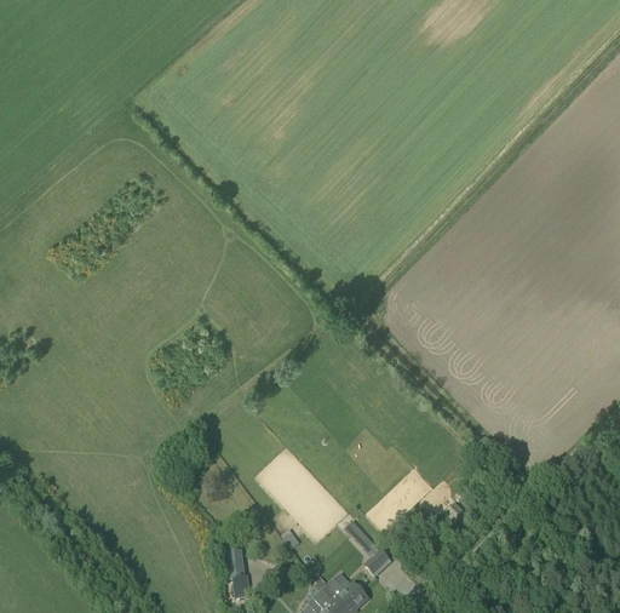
[(459,521),(466,513),(453,500),(446,509),(459,521)]
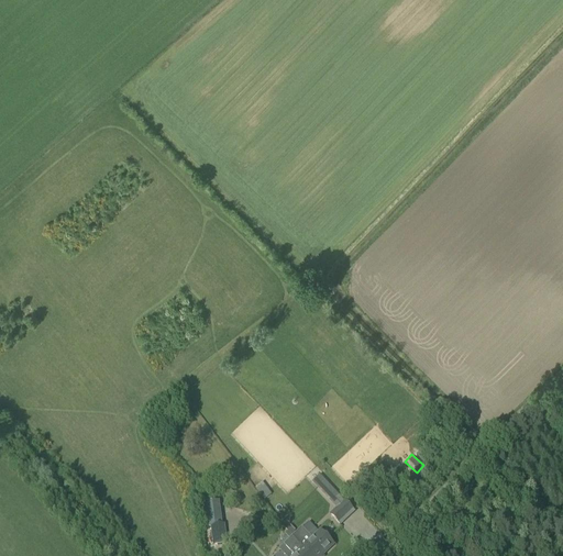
[(339,490),(324,475),(316,482),(331,498),(335,502),(343,495),(339,490)]
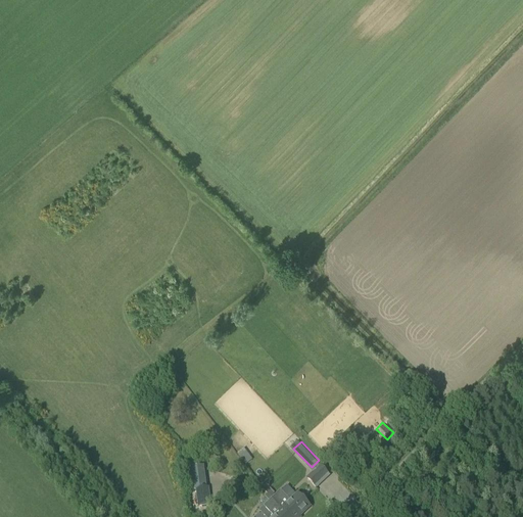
[(245,452),(241,445),(236,450),(241,456),(241,455),(245,452)]
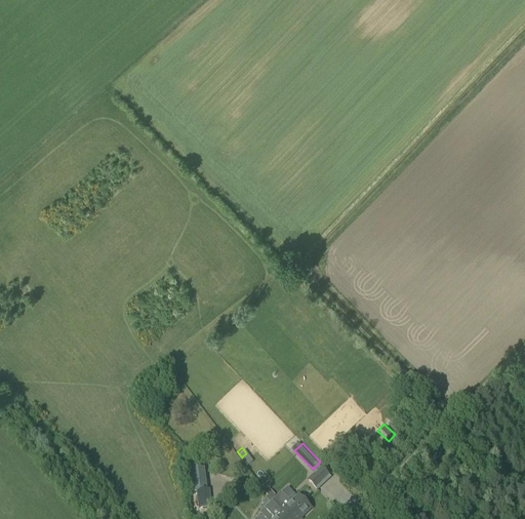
[(316,484),(329,471),(320,462),(313,469),(307,475),(316,484)]
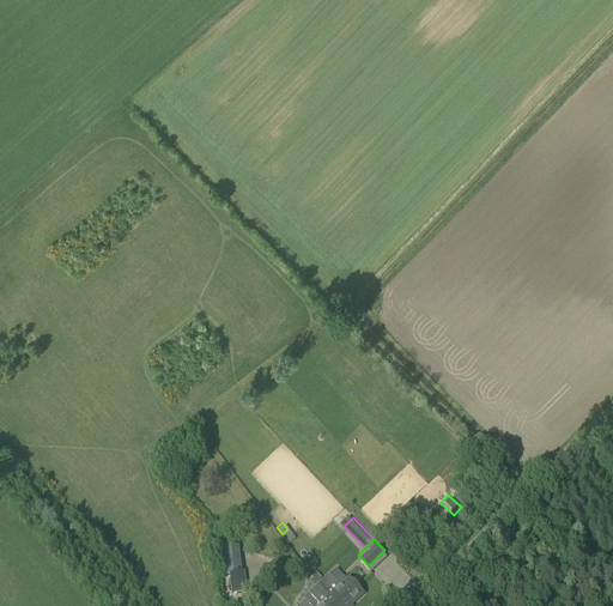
[(229,567),(242,565),(241,558),(224,561),(225,569),(229,568),(229,567)]
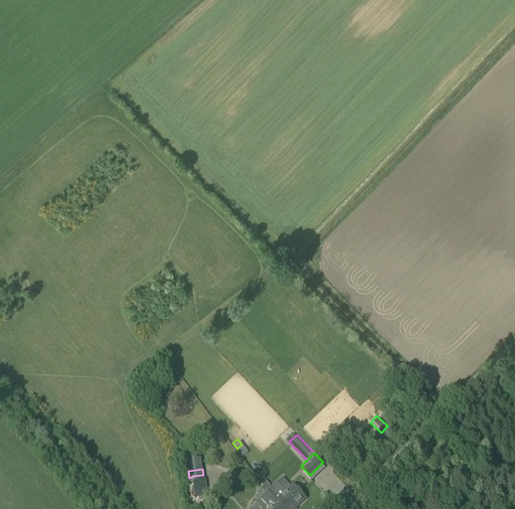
[(224,469),(222,477),(229,480),(232,471),(224,469)]
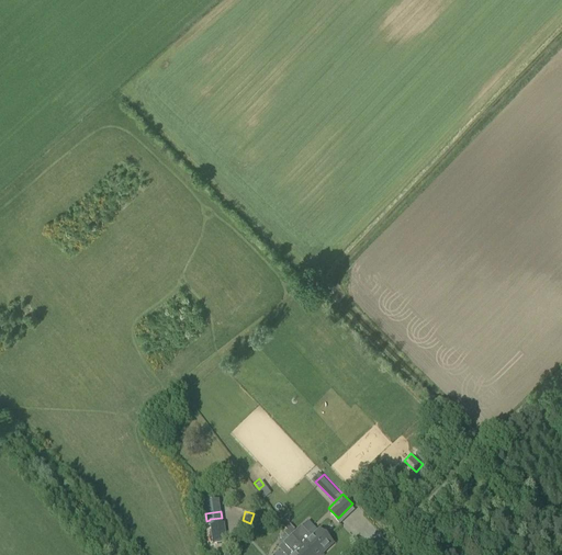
[(212,540),(226,539),(224,518),(210,519),(212,540)]
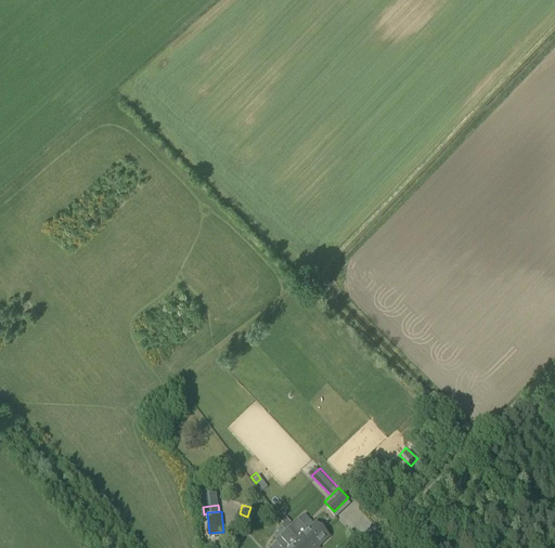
[(283,519),(311,547),(328,532),(317,519),(309,526),(297,514),(292,520),(286,516),(283,519)]
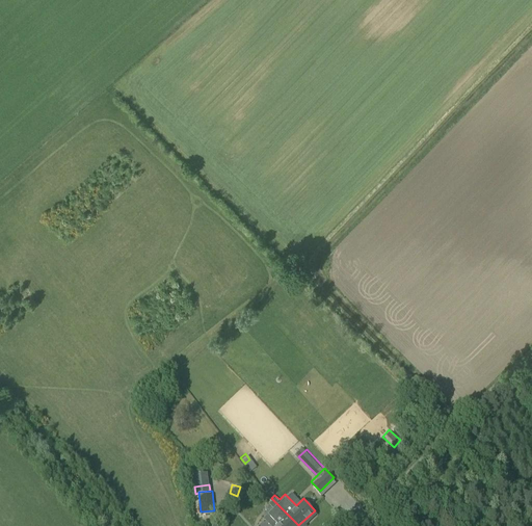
[(298,525),(271,498),(269,500),(273,504),(268,510),(280,521),(273,525),(298,525)]
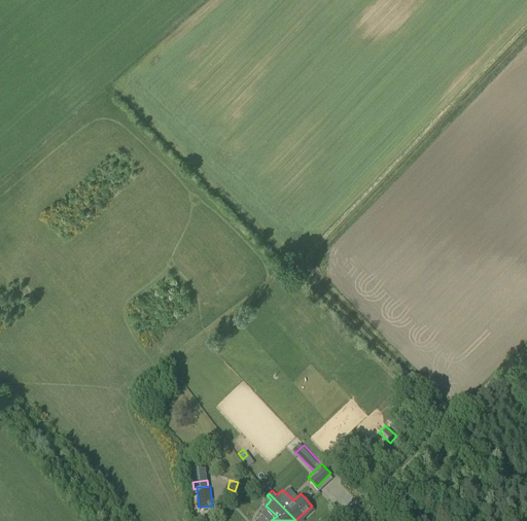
[(337,494),(332,498),(341,509),(345,506),(337,494)]
